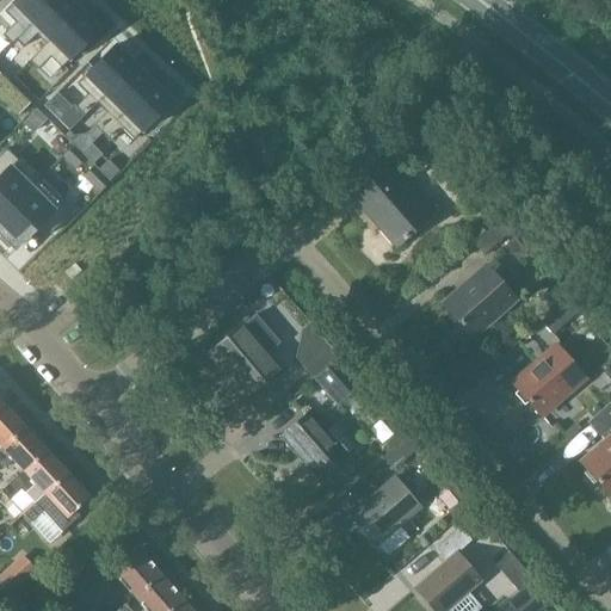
[(14,23),(2,36),(11,44),(28,28),(28,26),(53,0),(14,0),(4,12),(14,23)]
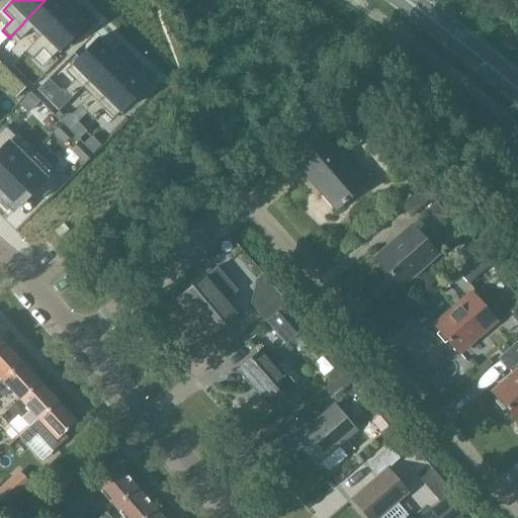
[(31,31),(20,41),(27,49),(67,9),(58,0),(45,0),(23,22),(23,23),(31,31)]
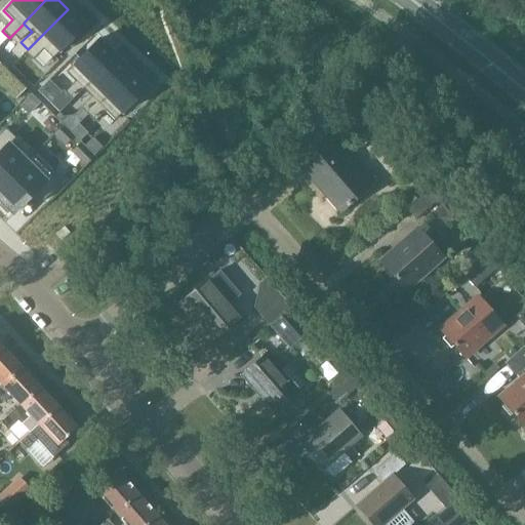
[(28,49),(24,52),(32,59),(42,49),(51,58),(84,26),(68,9),(28,49)]
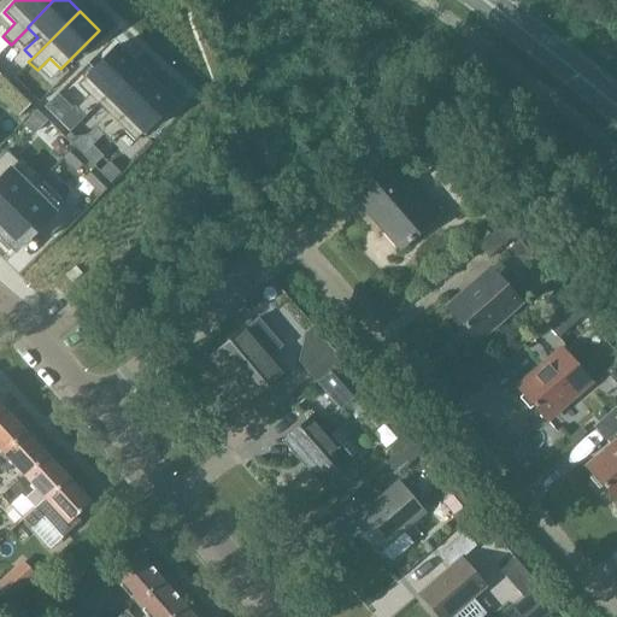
[(88,95),(75,109),(84,117),(97,104),(135,65),(116,46),(77,84),(88,95)]
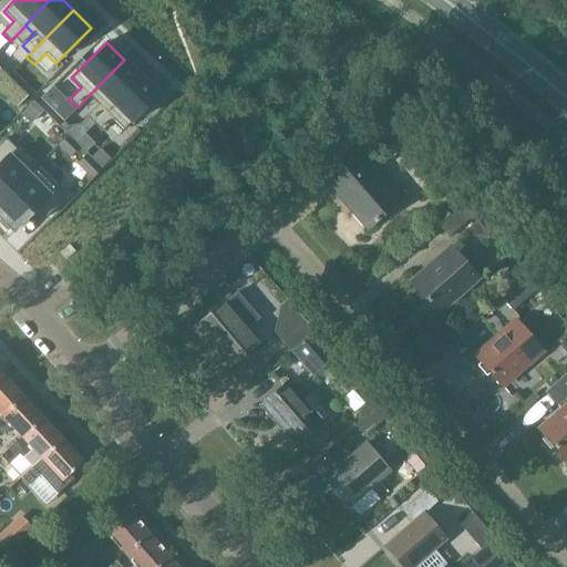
[(98,104),(86,116),(94,124),(141,76),(124,60),(89,95),(98,104)]
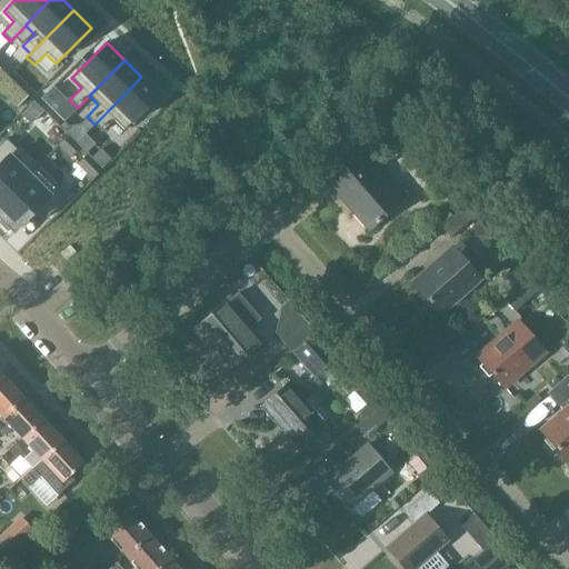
[(141,77),(95,125),(102,132),(113,120),(123,130),(159,95),(141,77)]
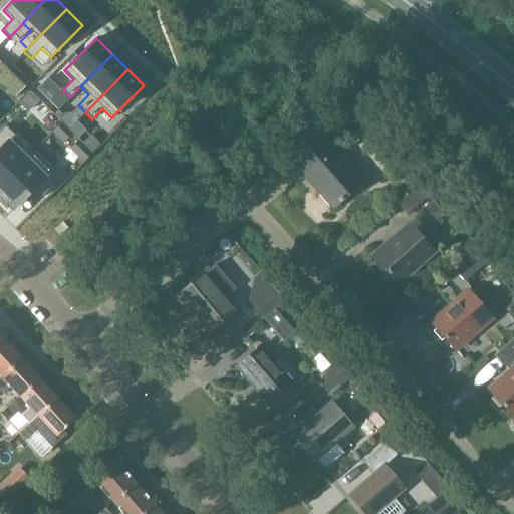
[(0,184),(25,159),(25,158),(8,142),(14,135),(5,125),(0,130),(0,184)]
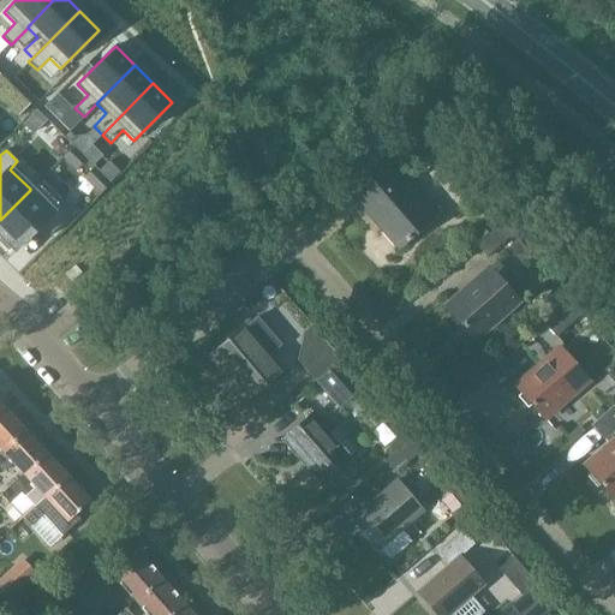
[(398,248),(433,218),(384,163),(348,196),(363,212),(364,210),(398,248)]
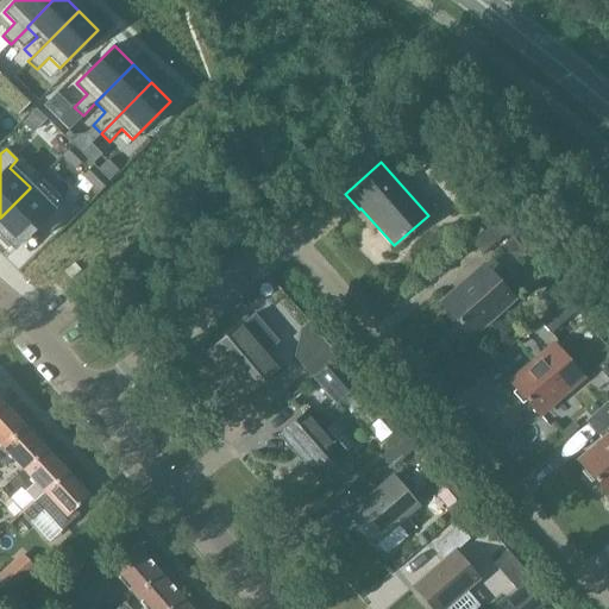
[(30,188),(0,218),(0,233),(0,234),(0,242),(7,249),(11,245),(14,248),(39,224),(49,233),(70,212),(37,180),(30,187),(30,188)]
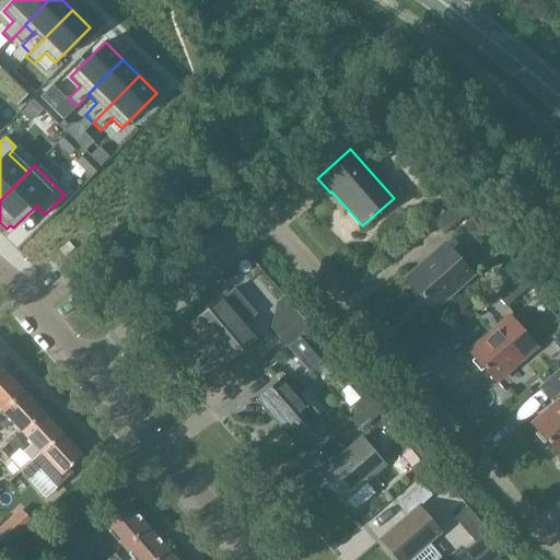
[(442,234),(465,214),(456,203),(455,202),(432,223),(442,234)]
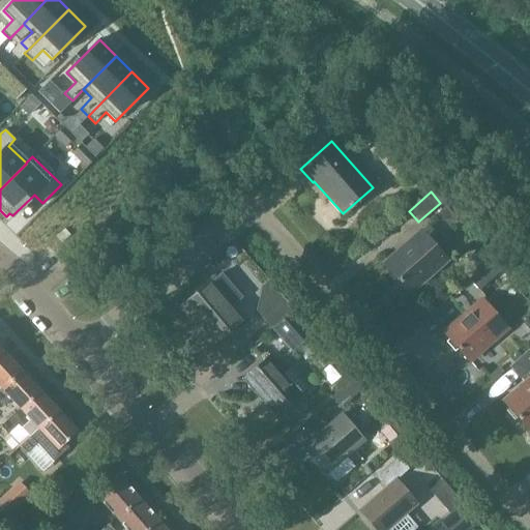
[(69,234),(64,228),(56,234),(61,241),(69,234)]
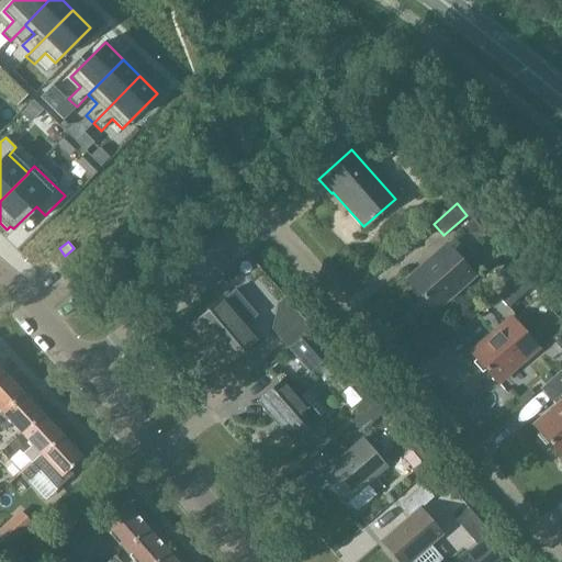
[(434,311),(473,276),(446,245),(406,279),(434,311)]
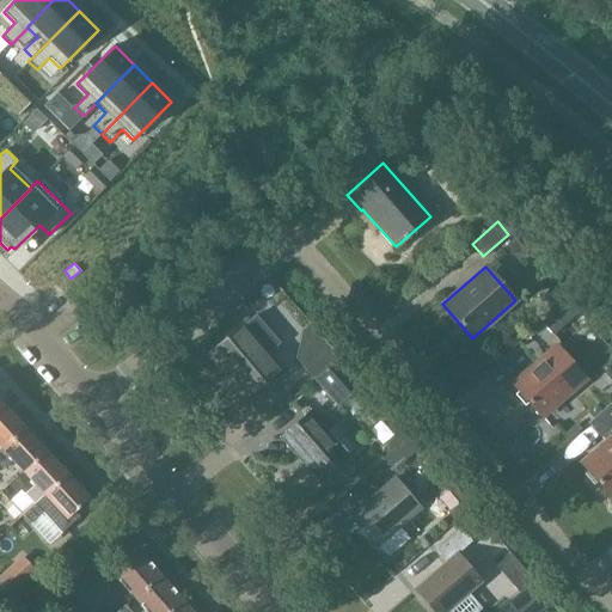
[(552,336),(577,313),(567,301),(540,323),(552,336)]
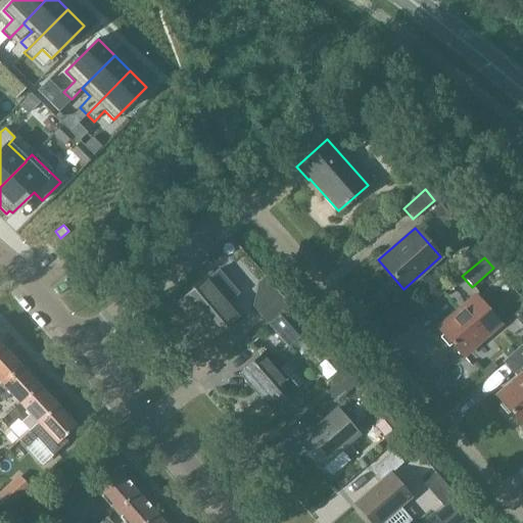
[(217,270),(178,303),(210,340),(239,315),(228,301),(237,293),(217,270)]
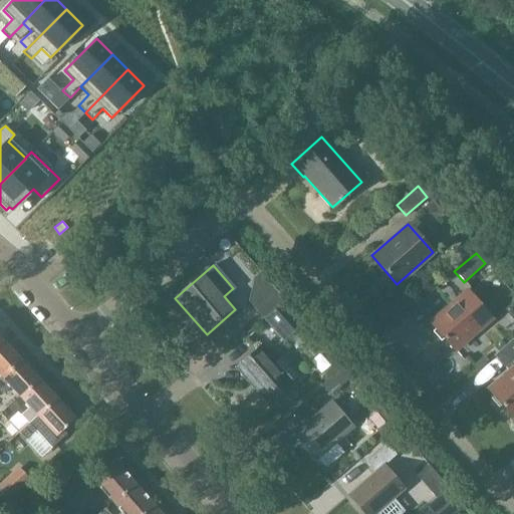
[(251,304),(263,318),(284,299),(272,286),(251,304)]
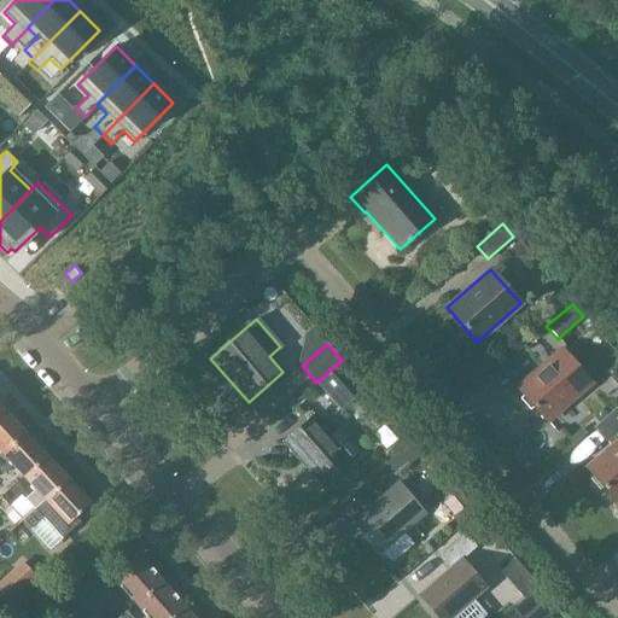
[(547,421),(590,384),(560,350),(517,388),(547,421)]
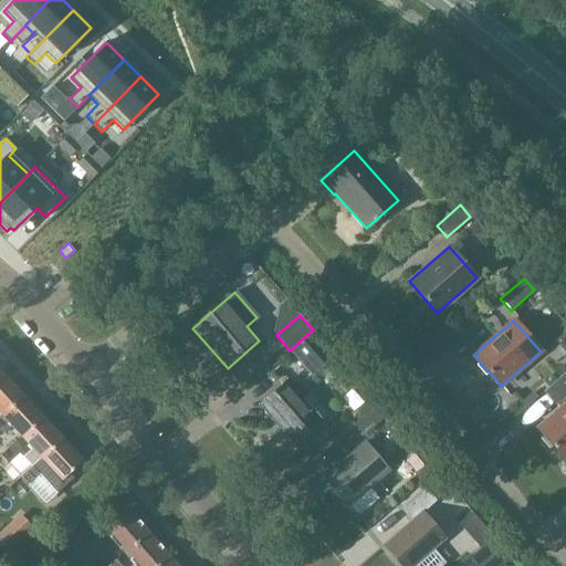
[(290,350),(308,371),(332,352),(313,329),(290,350)]
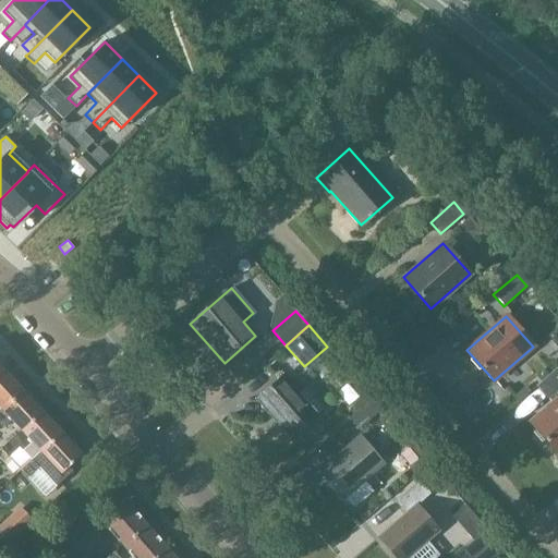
[(0,408),(1,410),(22,390),(3,370),(0,372),(0,408)]
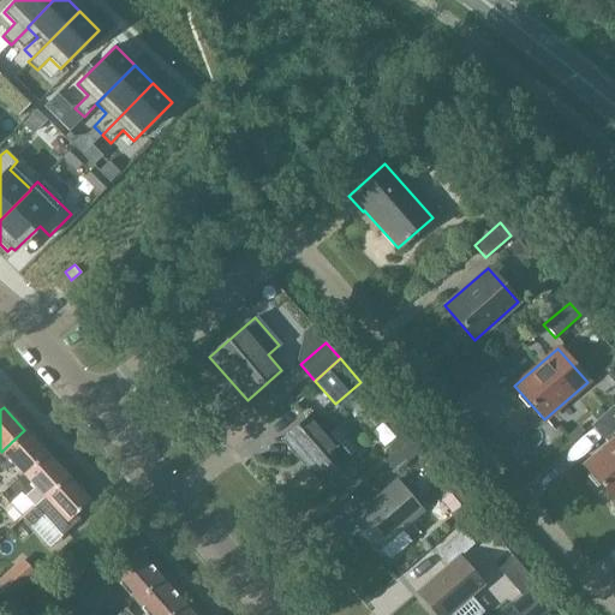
[(327,418),(321,424),(312,415),(282,440),(321,483),(357,452),(327,418)]
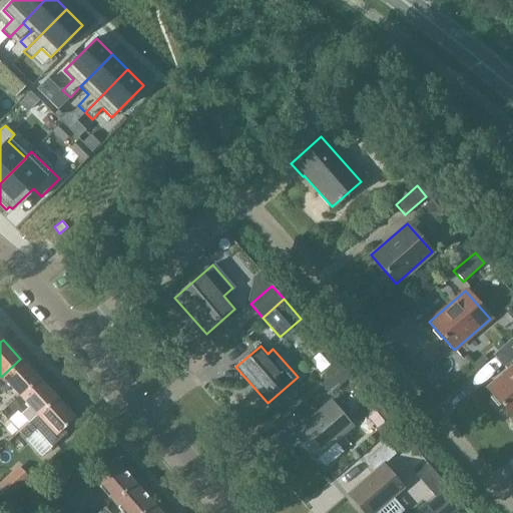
[(19,396),(39,379),(20,359),(1,377),(0,377),(0,391),(3,394),(11,387),(19,396)]
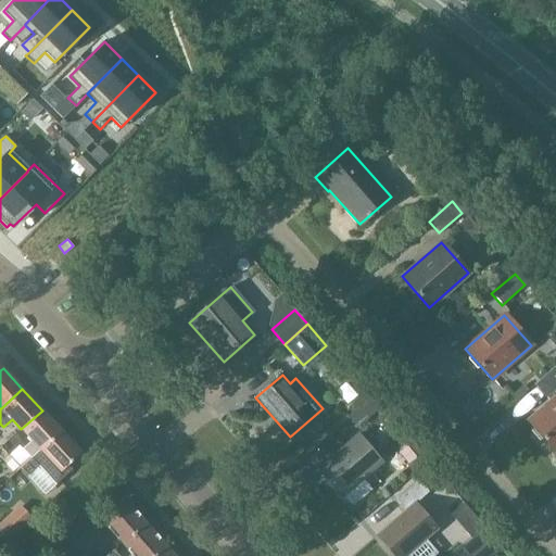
[(555,452),(555,450),(555,395),(528,420),(555,452)]
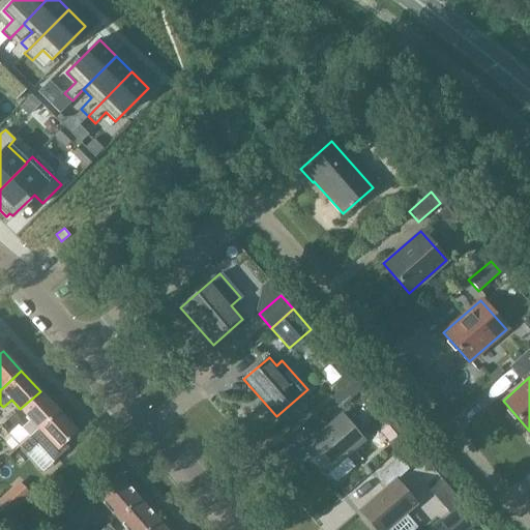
[(340,408),(362,388),(353,378),(330,398),(340,408)]
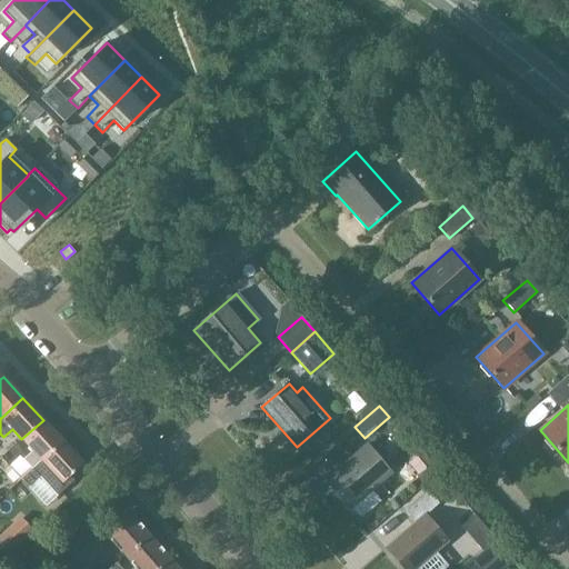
[(41,460),(63,441),(43,420),(21,439),(1,458),(9,466),(20,455),(23,459),(32,451),(41,460)]
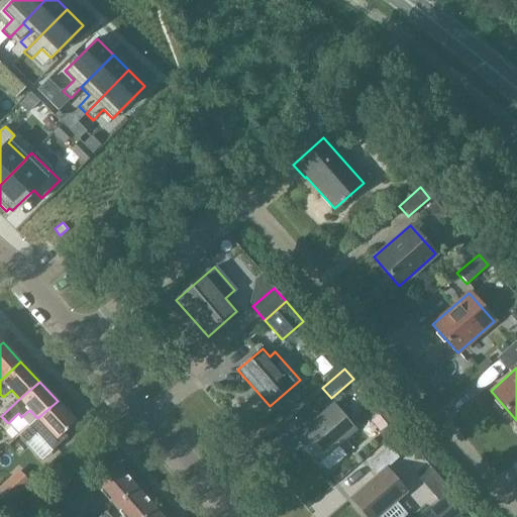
[(37,418),(19,435),(26,442),(36,433),(53,450),(67,436),(63,432),(76,420),(58,401),(37,418)]
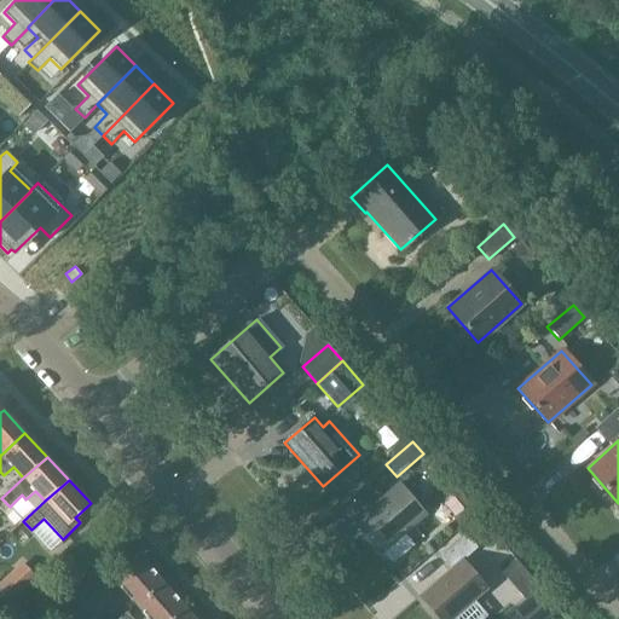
[(382,551),(424,515),(398,485),(354,524),(388,562),(389,561),(382,551)]
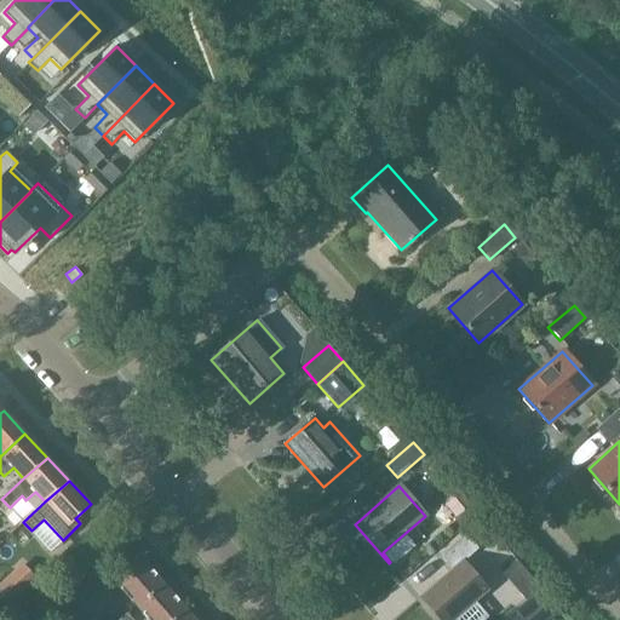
[(464,562),(478,550),(468,538),(443,558),(454,570),(422,600),(438,619),(453,619),(488,590),(464,562)]
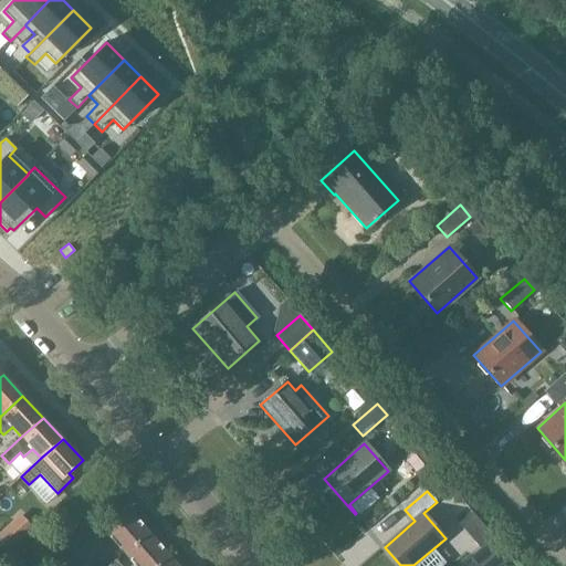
[(122,512),(87,542),(104,559),(106,564),(140,534),(122,512)]
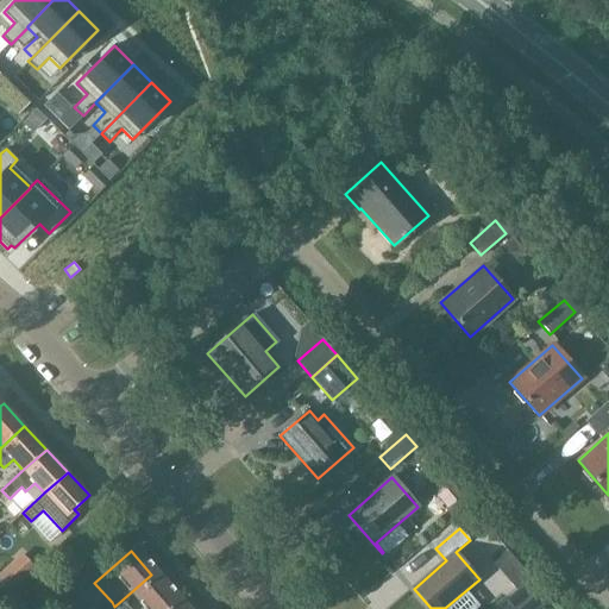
[(36,567),(23,554),(23,553),(0,572),(0,590),(5,596),(36,567)]
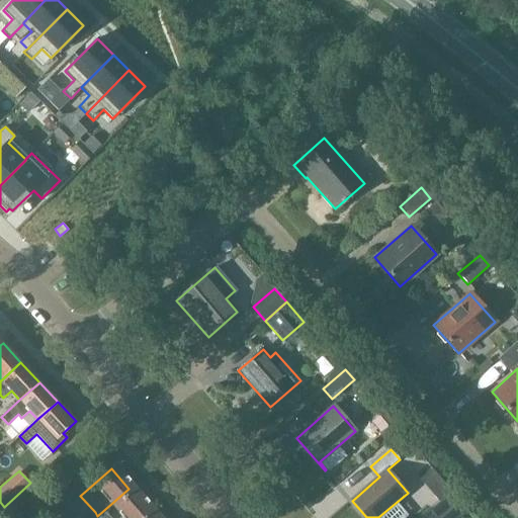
[(128,489),(97,516),(99,517),(133,517),(146,508),(128,489)]
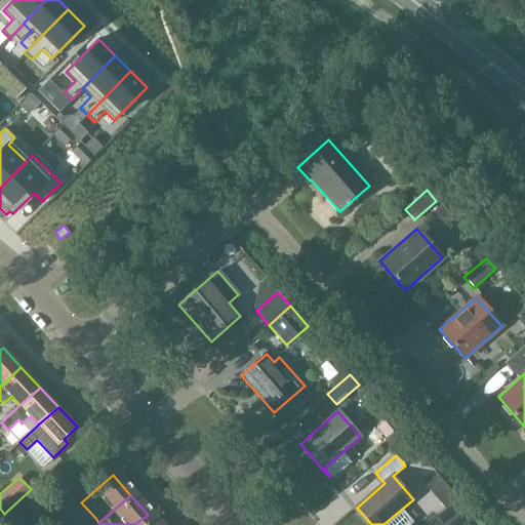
[(441,524),(446,524),(466,508),(457,498),(435,518),(441,524)]
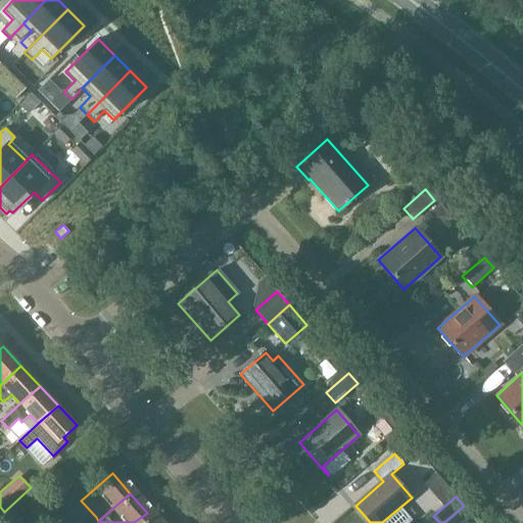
[(155,522),(147,513),(134,522),(155,522)]
